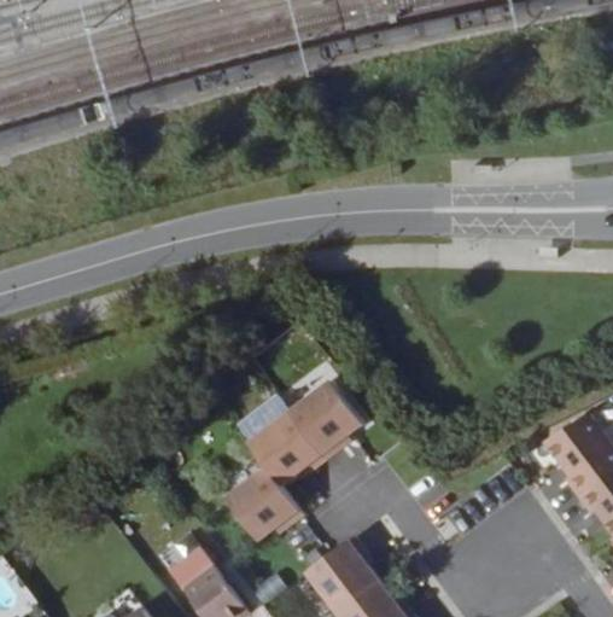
[(326,379),(246,438),(281,484),(361,425),(326,379)]
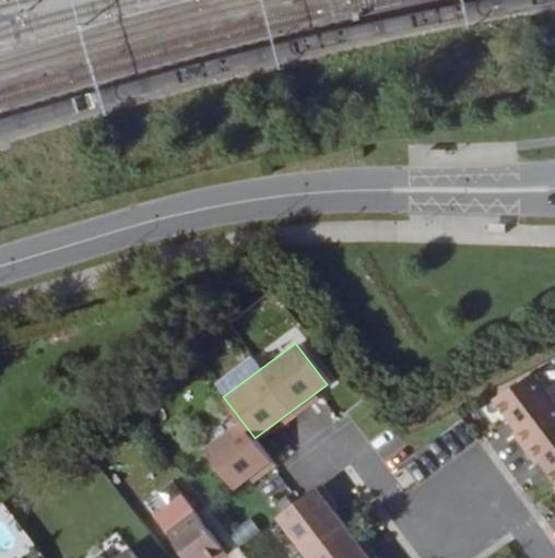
[(554,485),(554,406),(532,377),(494,405),(554,485)]
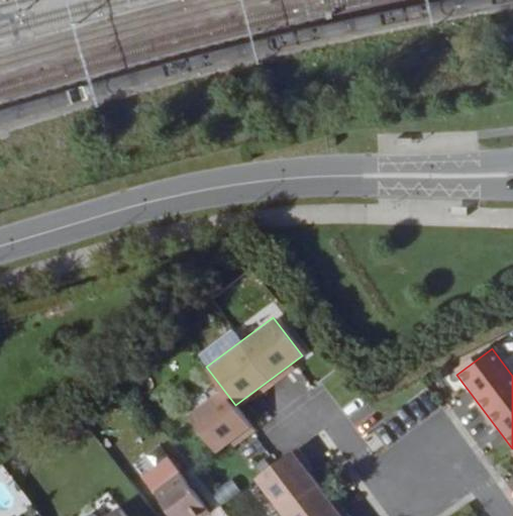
[(218,453),(250,428),(219,389),(187,415),(218,453)]
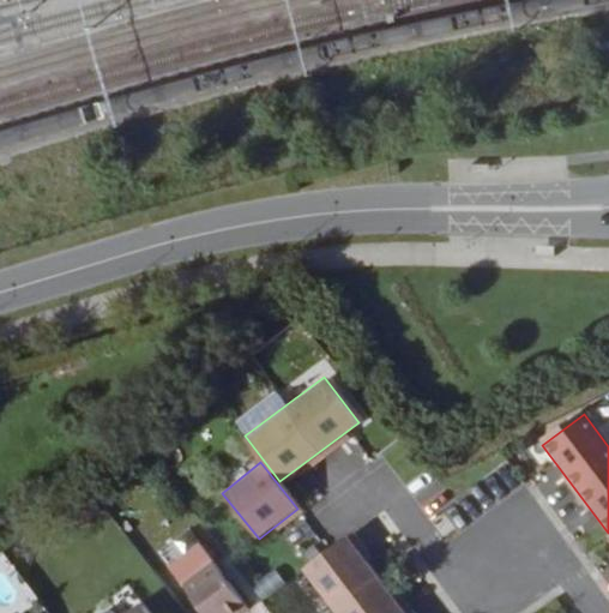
[(332,612),(405,612),(347,535),(301,570),(332,612)]
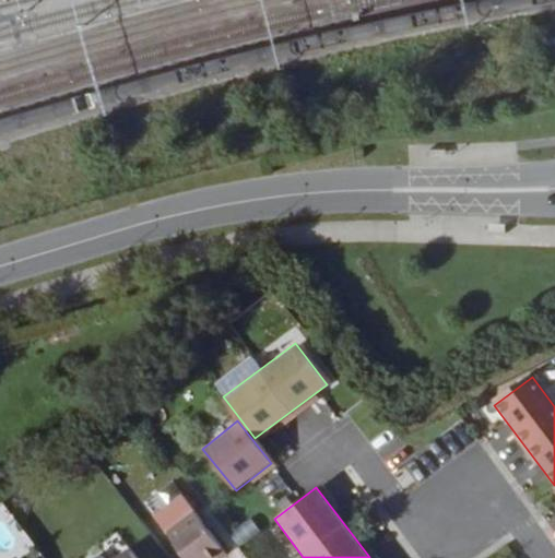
[(221,557),(225,556),(193,514),(167,534),(185,557),(221,557)]
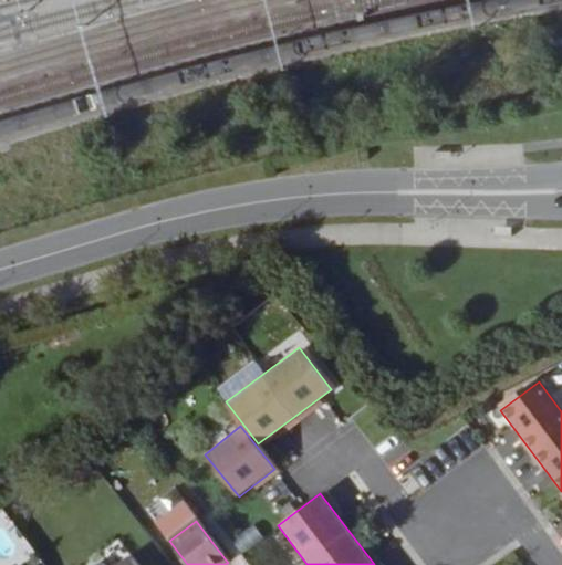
[(236,551),(257,536),(248,524),(227,537),(236,551)]
